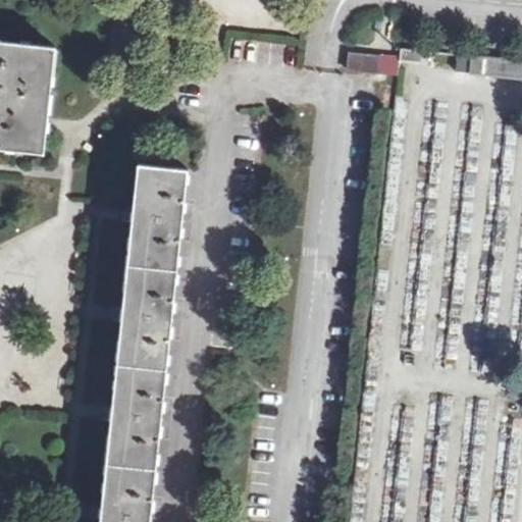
[(0,150),(45,156),(56,48),(0,41),(0,150)]
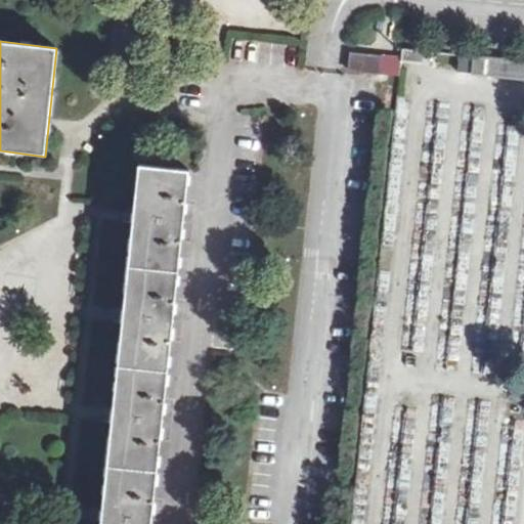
[(429,50),(402,48),(401,61),(428,63),(429,50)]
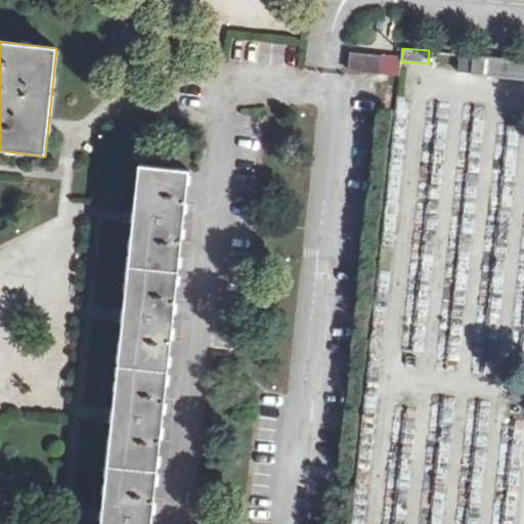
[(400,51),(353,49),(352,67),(399,71),(400,51)]
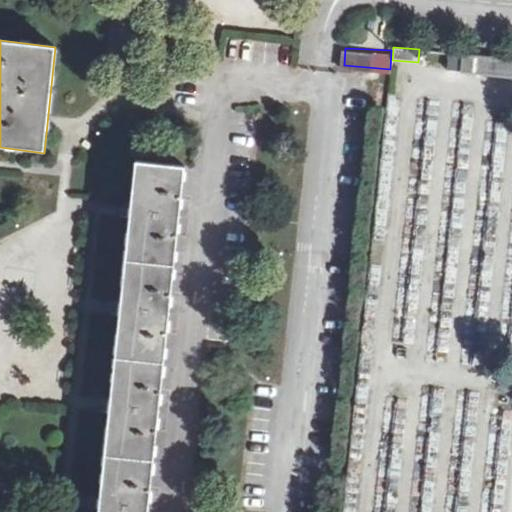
[(509,71),(511,58),(511,57),(470,53),(469,67),(509,71)]
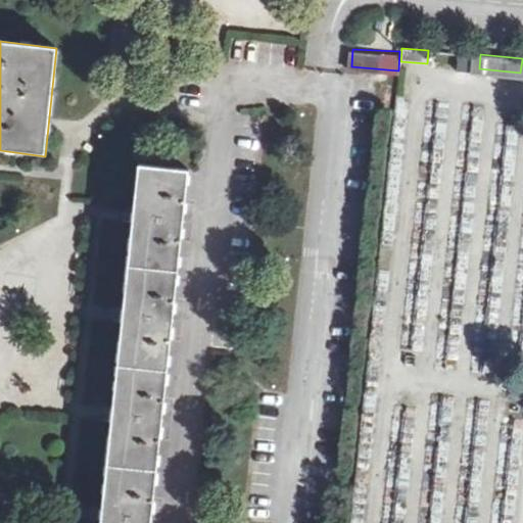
[(149,522),(184,169),(135,163),(131,212),(121,310),(111,410),(101,508),(99,522),(149,522)]
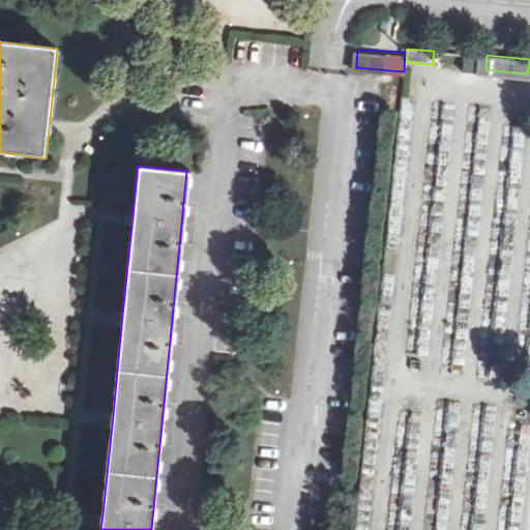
All buildings are outlined.
